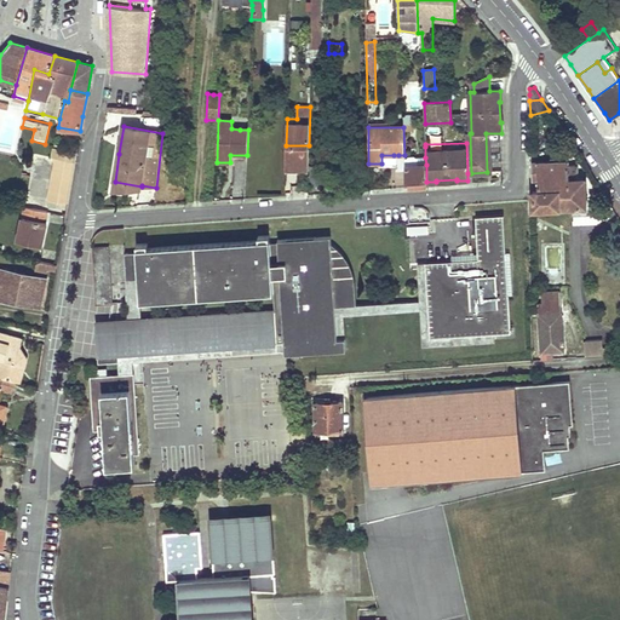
[(309,145),(286,145),(286,166),(308,166),(309,145)]
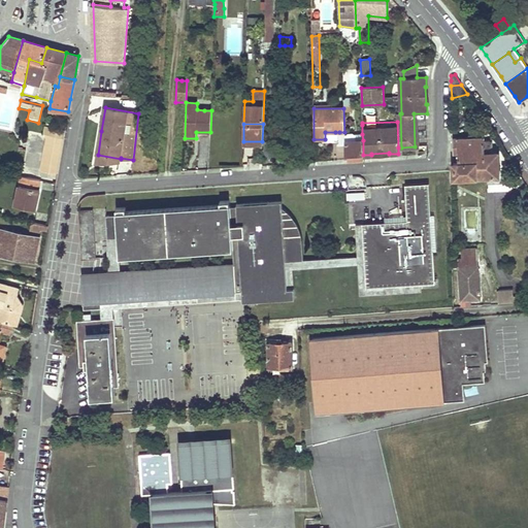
[(63,138),(65,130),(46,125),(44,134),(46,134),(40,172),(57,174),(59,161),(63,138)]
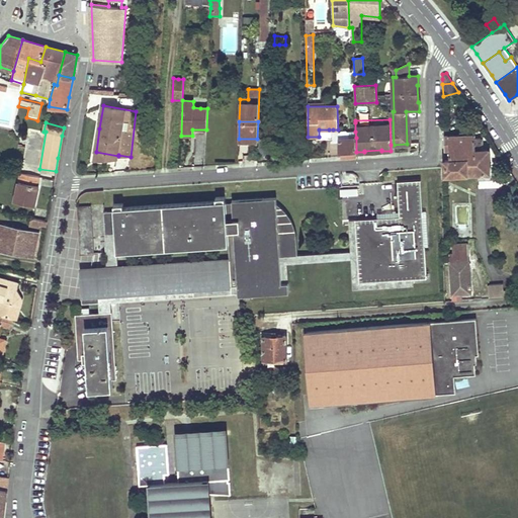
[(347,156),(349,156),(356,156),(356,138),(355,132),(338,133),(338,139),(339,153),(341,153),(341,157),(347,156)]
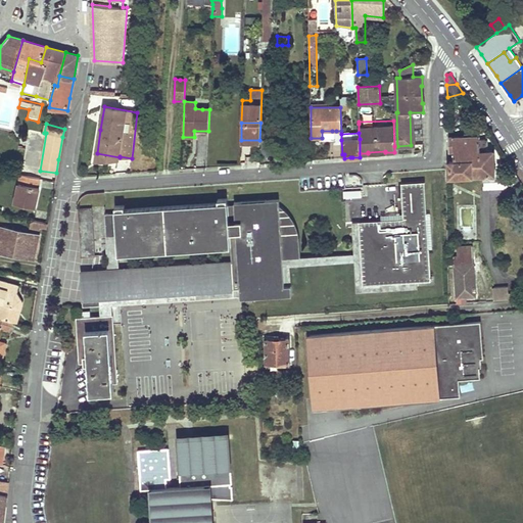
[(479,135),(464,136),(448,136),(448,152),(454,152),(454,160),(448,160),(449,176),(493,174),(492,151),(487,151),(487,139),(480,140),(479,135)]
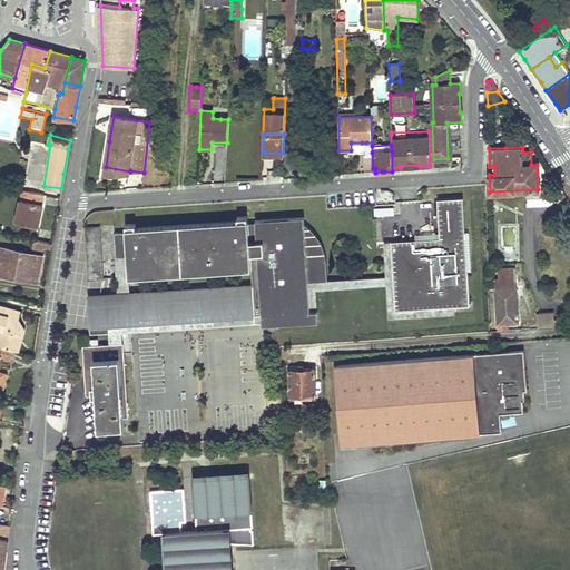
[(283,153),(283,169),(300,170),(300,154),(283,153)]
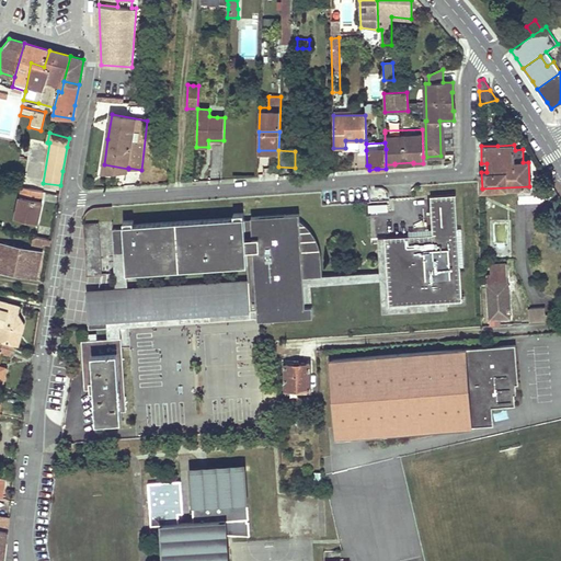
[(39,213),(41,207),(42,201),(39,201),(42,191),(22,186),(14,218),(34,222),(36,212),(39,213)]
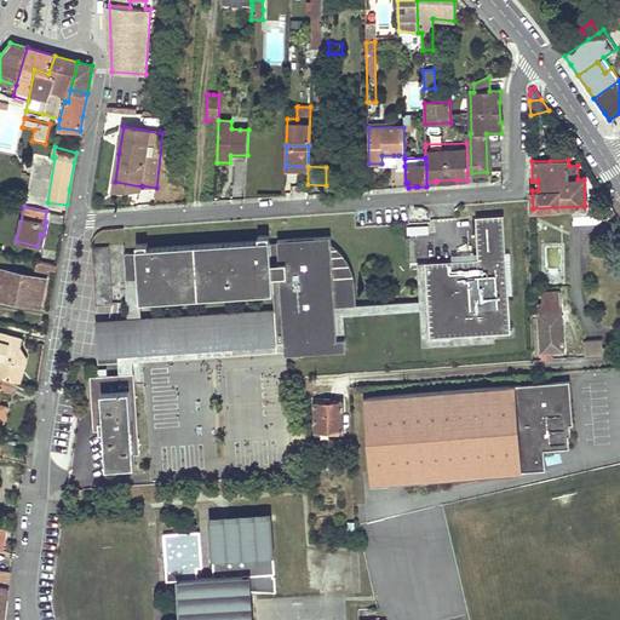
[(426,263),(430,337),(494,333),(511,332),(509,293),(505,251),(503,214),(476,217),(478,259),(426,263)]
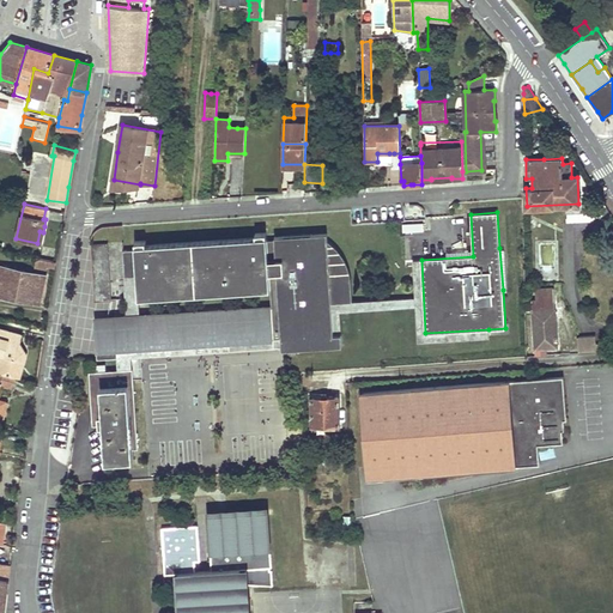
[(422,232),(422,224),(404,224),(404,234),(422,232)]
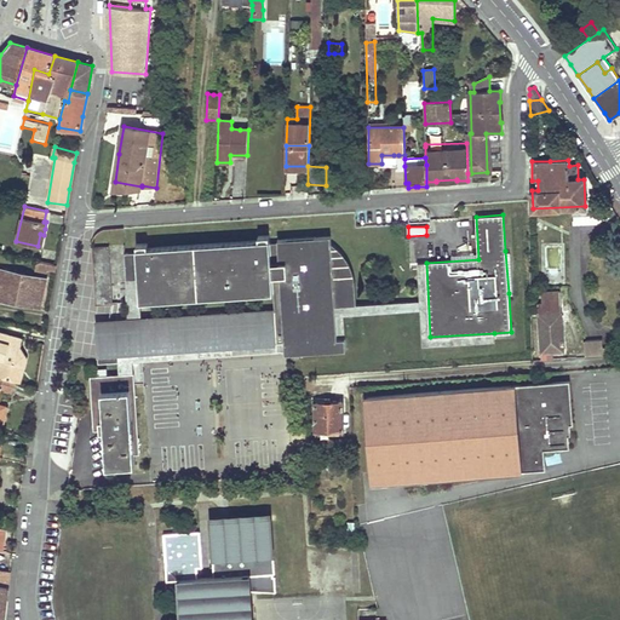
[(126,253),(127,277),(139,277),(141,300),(274,292),(275,309),(260,310),(262,319),(197,322),(195,323),(191,325),(189,328),(188,331),(187,334),(188,339),(189,342),(191,345),(195,346),(200,348),(338,338),(336,305),(356,304),(355,283),(349,285),(349,281),(348,279),(348,275),(346,271),(345,269),(344,267),(343,263),(340,260),(339,257),(337,254),(332,254),(331,244),(331,234),(277,237),(277,241),(270,241),(269,235),(258,235),(258,240),(149,247),(148,242),(137,244),(137,253),(126,253)]
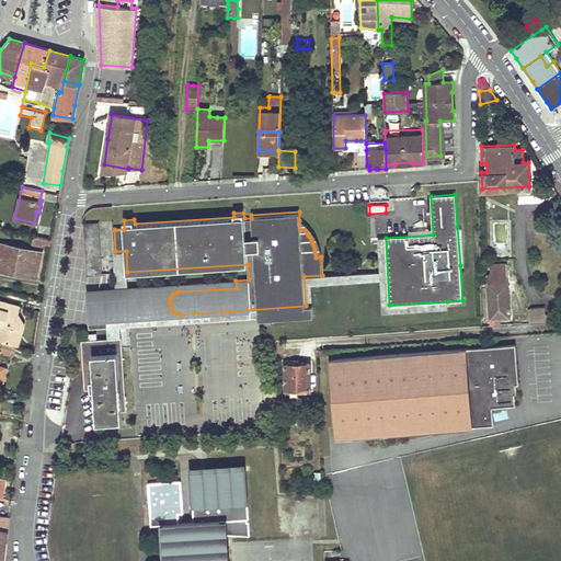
[(306,226),(299,220),(300,230),(305,230),(307,232),(308,236),(310,238),(311,241),(312,243),(313,245),(315,249),(315,252),(316,254),(316,258),(321,256),(321,255),(320,252),(319,248),(318,242),(315,237),(311,231),(306,226)]
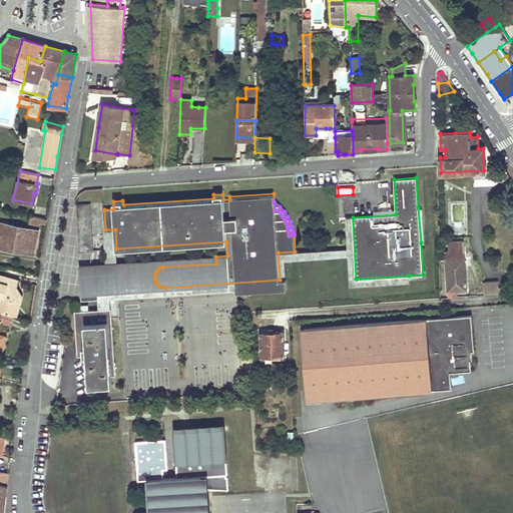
[(90,203),(77,204),(80,251),(93,250),(90,203)]
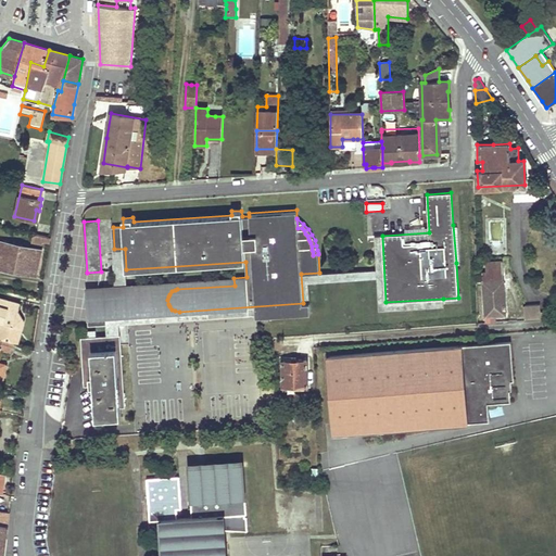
[(42,240),(46,241),(49,242),(50,238),(33,234),(30,241),(41,243),(42,240)]
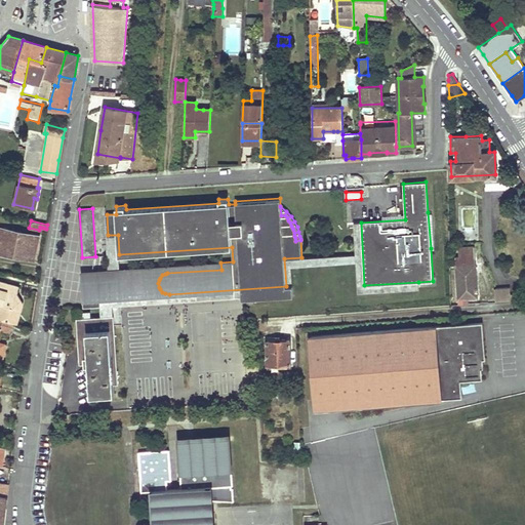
[(220,263),(81,272),(83,298),(91,297),(101,297),(102,306),(293,293),(291,266),(356,261),(358,292),(419,288),(418,282),(364,285),(361,223),(354,223),(356,254),(301,257),(284,258),(286,286),(169,294),(165,293),(162,292),(160,289),(159,287),(158,283),(159,280),(160,278),(162,275),(165,274),(167,273),(221,270),(220,263)]
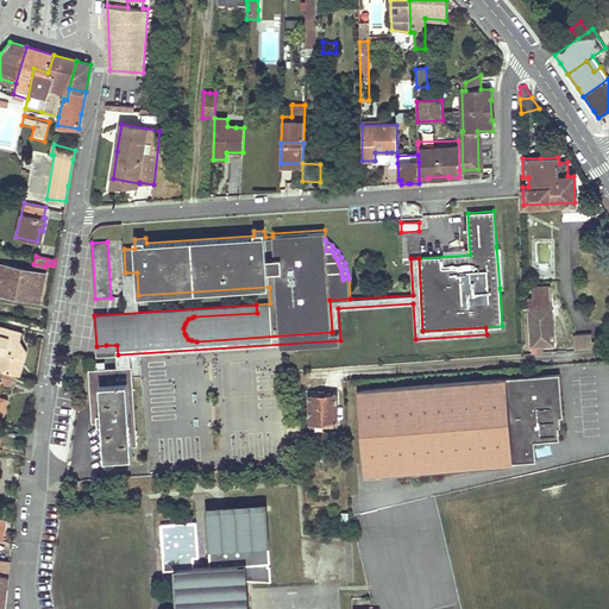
[(0,294),(36,302),(37,294),(39,287),(42,288),(45,274),(0,263),(0,294)]
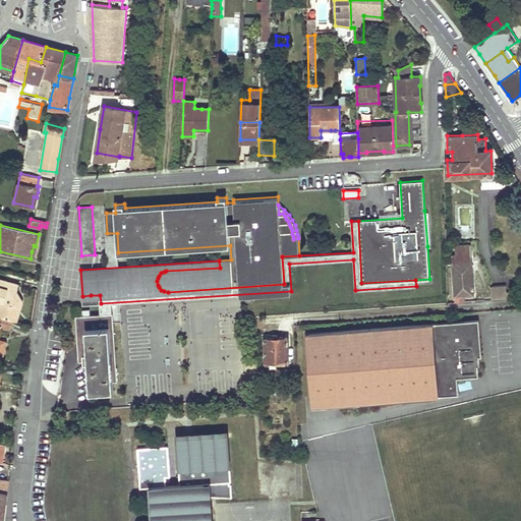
[(449,266),(452,265),(454,296),(465,295),(474,295),(471,253),(452,254),(452,261),(448,261),(449,266)]
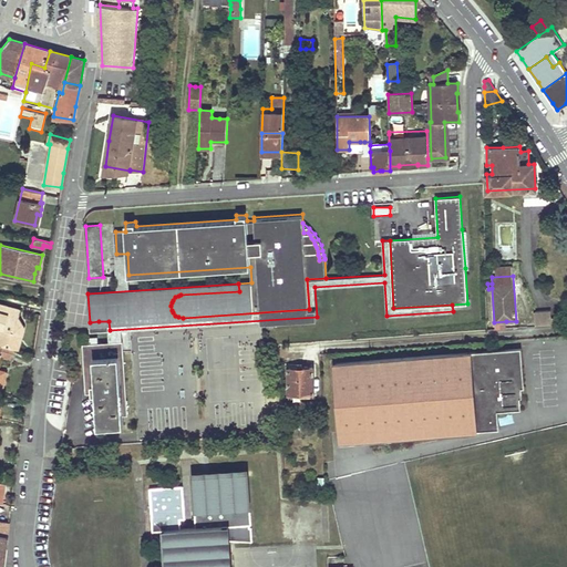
[(20,330),(19,328),(19,327),(20,327),(20,326),(21,326),(21,325),(20,323),(20,322),(19,321),(18,321),(17,320),(20,309),(0,303),(0,327),(2,329),(0,337),(0,343),(13,348),(14,348),(20,330)]
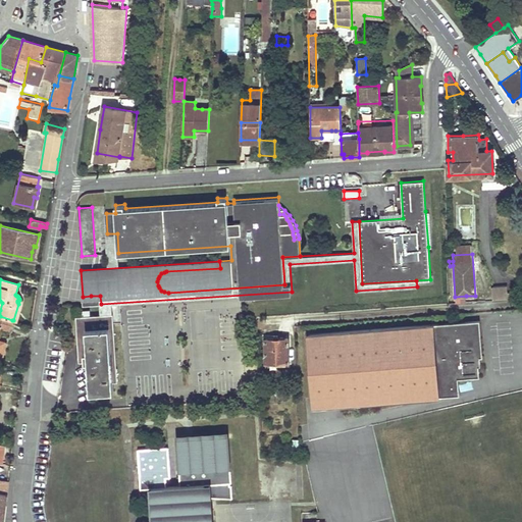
[(508,293),(508,285),(491,286),(492,300),(512,299),(512,292),(508,293)]
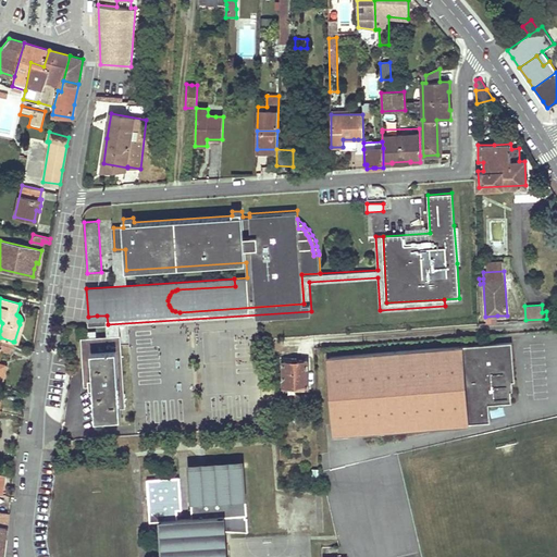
[(97,316),(88,317),(88,325),(108,324),(107,316),(97,316)]
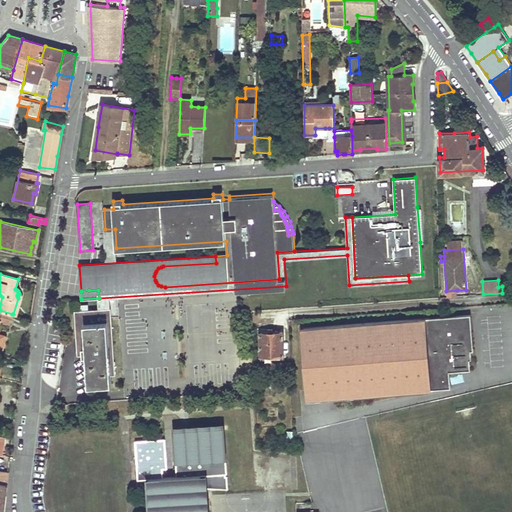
[(88,385),(111,383),(110,374),(115,374),(111,308),(74,310),(76,337),(82,337),(83,354),(85,354),(88,385)]
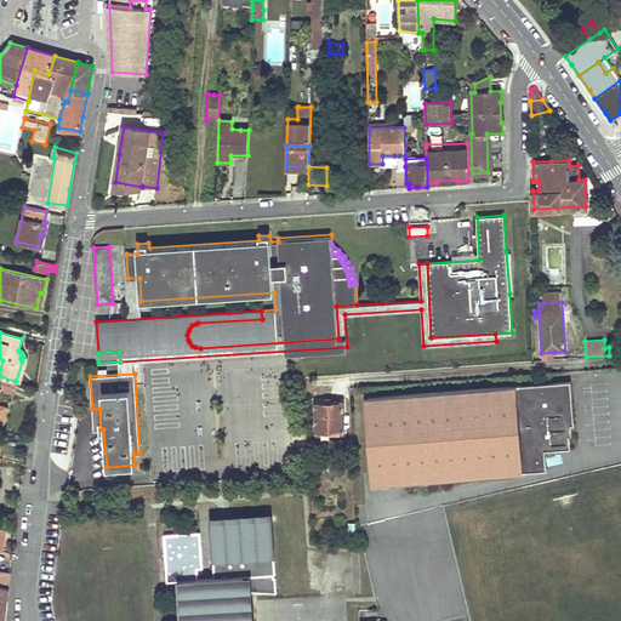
[(11,393),(15,381),(0,376),(0,425),(3,426),(6,411),(4,411),(4,409),(1,405),(0,404),(0,388),(4,389),(4,391),(11,393)]
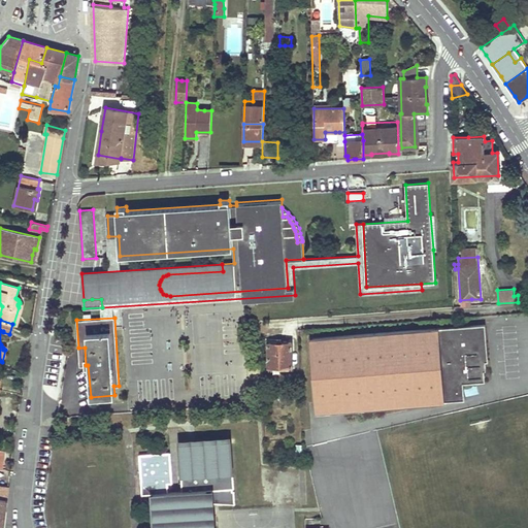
[(486,370),(484,340),(486,340),(485,324),(311,337),(318,410),(452,400),(451,383),(463,383),(485,381),(484,370),(486,370)]
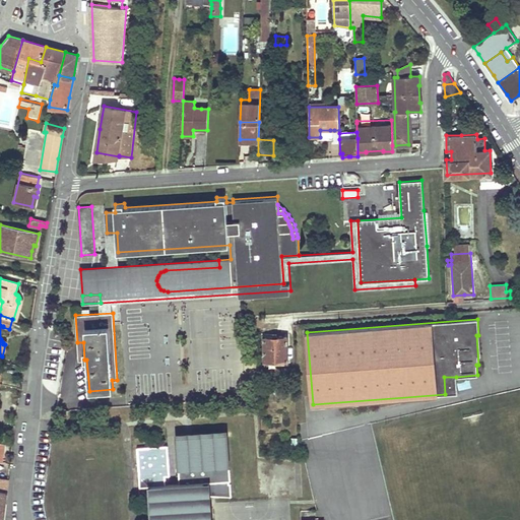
[(287,360),(287,348),(286,336),(264,337),(264,361),(287,360)]
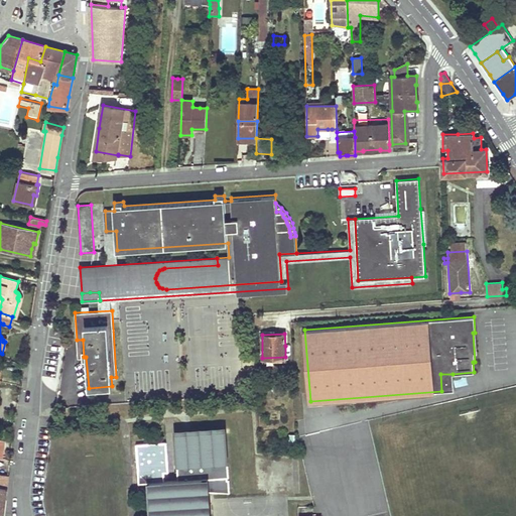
[(454,390),(453,374),(440,374),(441,391),(454,390)]
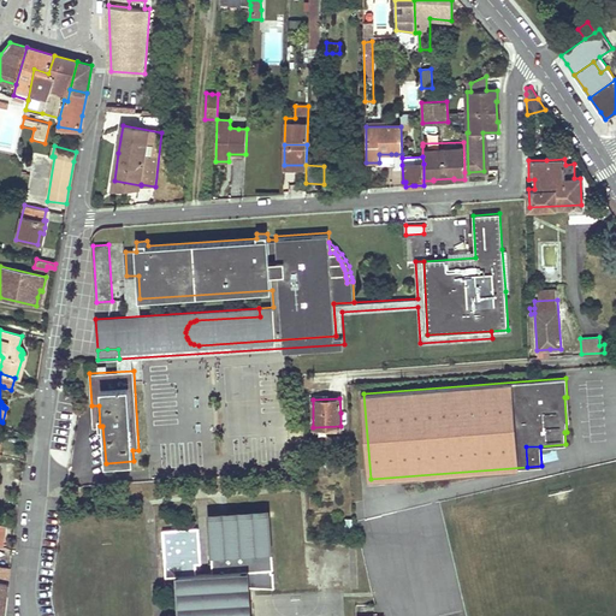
[(199,528),(163,531),(166,576),(178,576),(181,615),(249,615),(247,572),(253,572),(254,588),(270,587),(273,587),(270,514),(208,517),(213,574),(196,575),(195,564),(201,564),(199,528)]
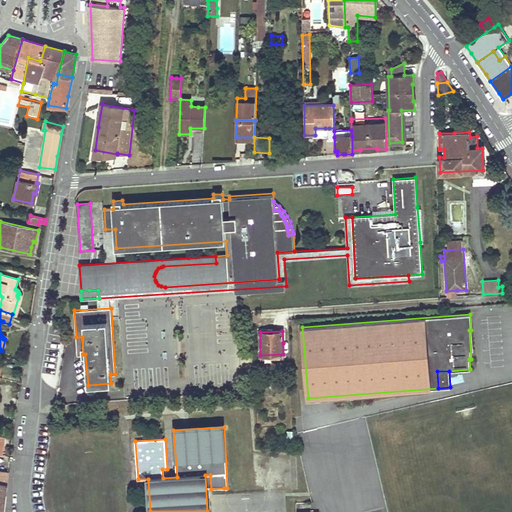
[(0,511),(3,511),(8,472),(0,470),(0,511)]
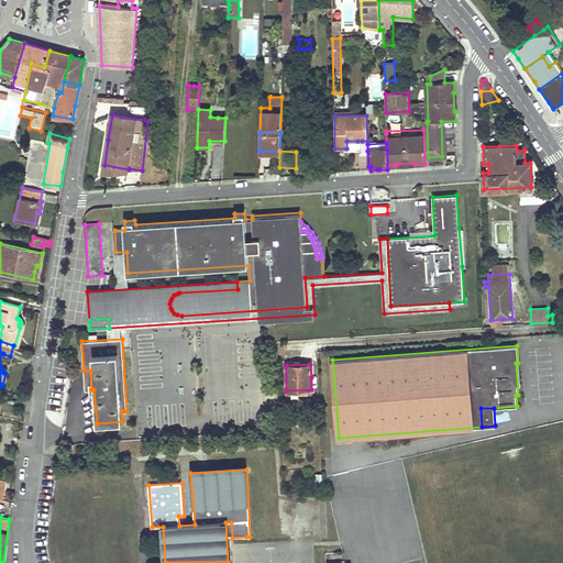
[(246,537),(232,538),(231,522),(225,522),(228,562),(233,562),(232,545),(246,537)]
